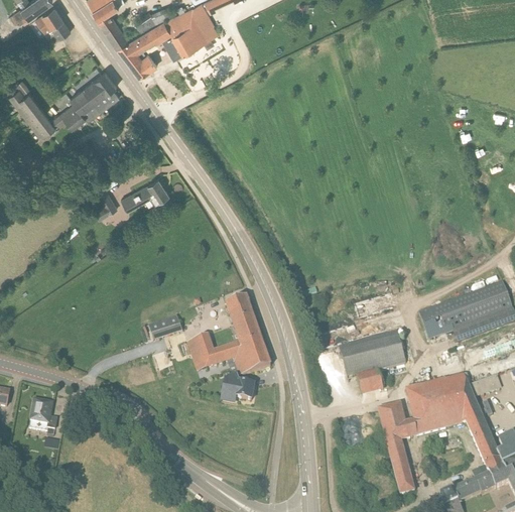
[(22,4),(21,4),(28,14),(29,15),(49,0),(19,0),(22,4)]
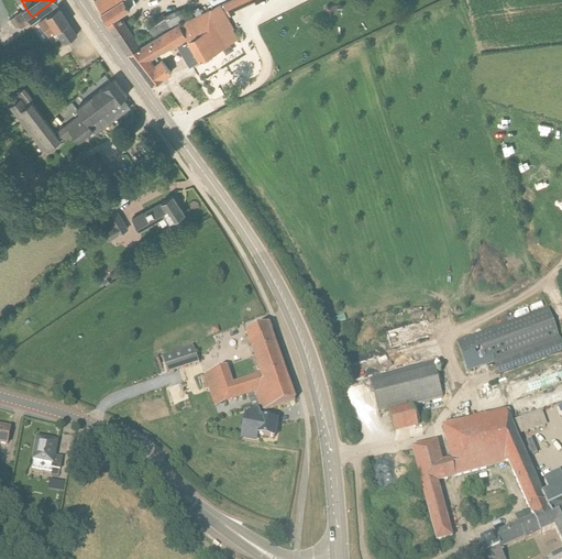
[(138,0),(98,0),(102,7),(109,18),(113,23),(123,17),(120,10),(131,4),(138,0)]
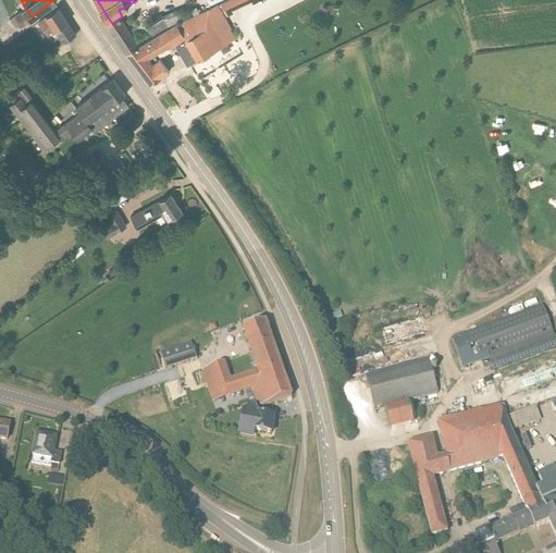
[(222,0),(227,11),(234,8),(233,5),(245,0),(222,0)]
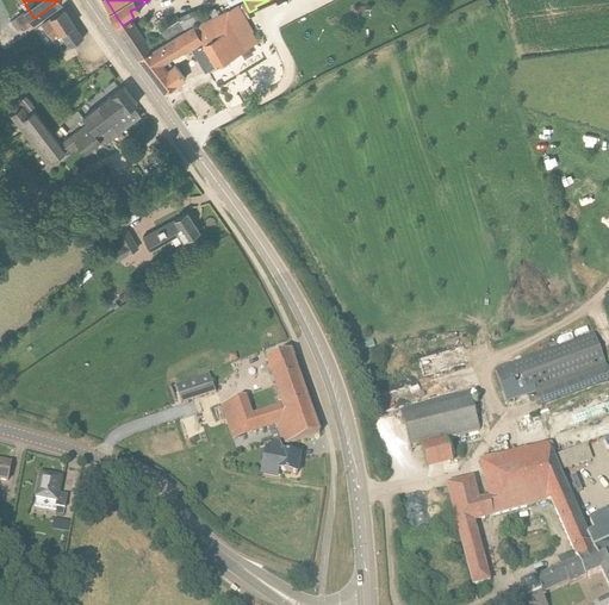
[(169,56),(204,37),(218,61),(259,37),(253,26),(238,1),(196,23),(153,47),(151,47),(140,52),(166,87),(179,79),(187,74),(176,58),(173,61),(169,56)]
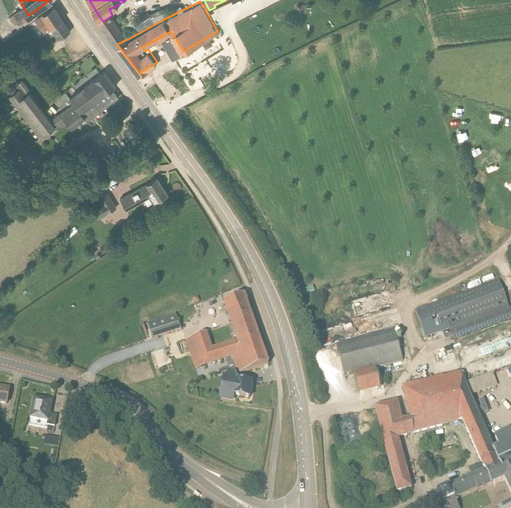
[(71,28),(55,3),(44,11),(28,22),(38,37),(46,31),(51,38),(58,33),(60,36),(71,28)]
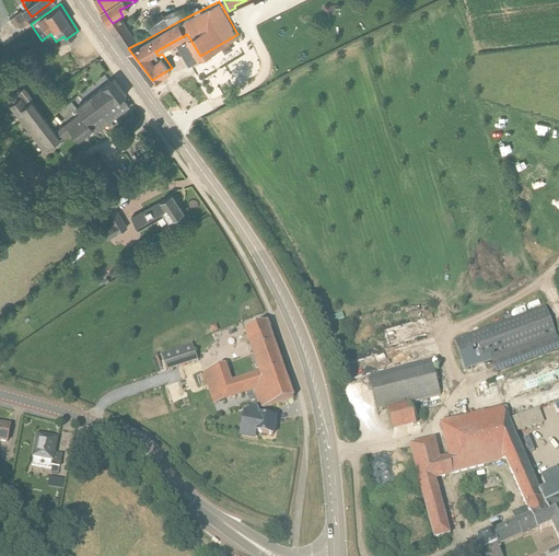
[(163,10),(147,21),(153,33),(164,26),(171,23),(183,18),(190,14),(185,3),(164,12),(163,10)]
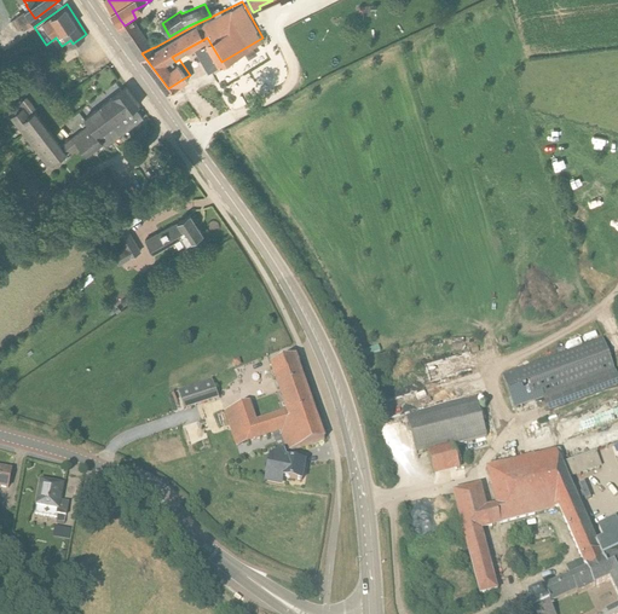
[(19,27),(34,17),(26,5),(17,11),(17,12),(12,16),(19,27)]
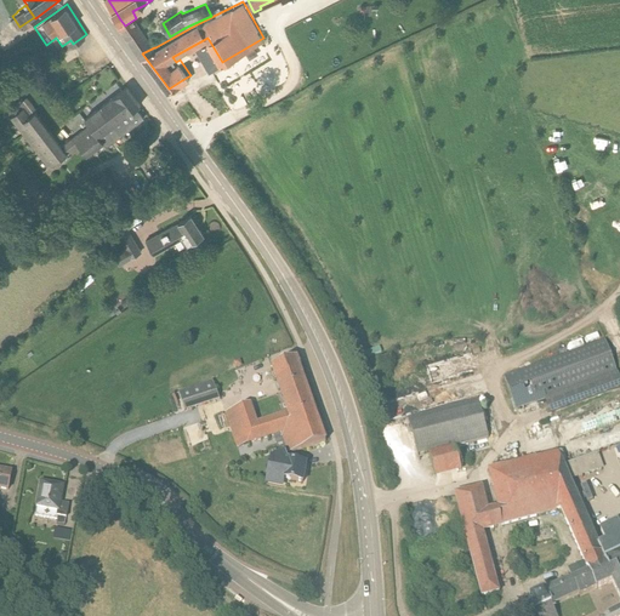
[(141,52),(142,53),(154,47),(136,18),(125,26),(143,52),(142,52),(141,52)]
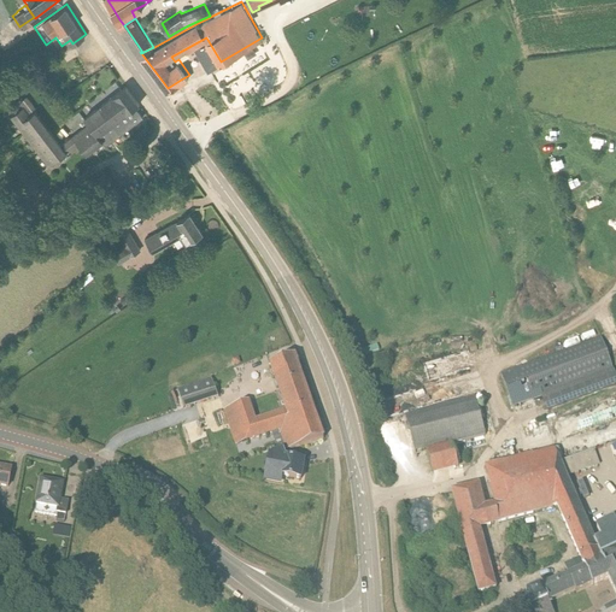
[(28,71),(33,78),(46,69),(40,62),(28,71)]
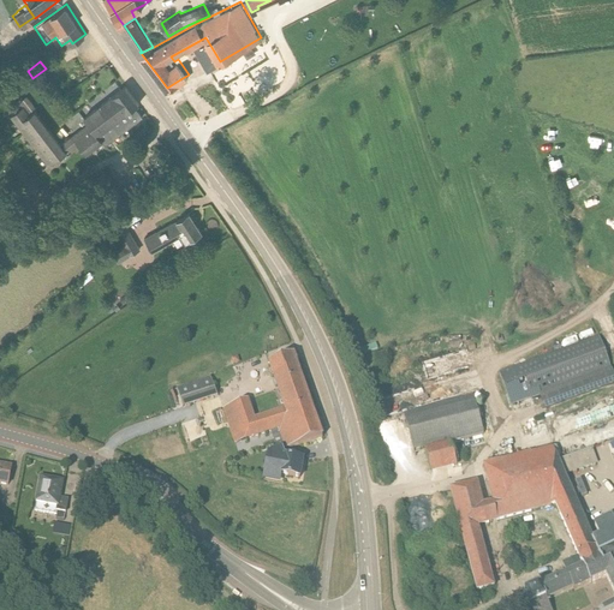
[(78,139),(87,149),(103,136),(106,141),(143,112),(136,102),(139,100),(126,82),(85,114),(89,119),(61,141),(67,148),(78,139)]
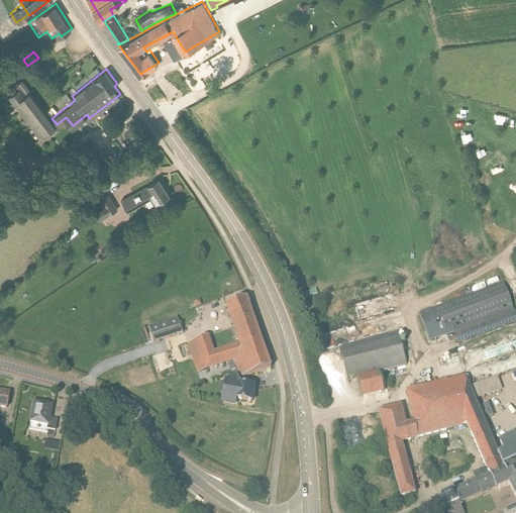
[(41,136),(57,124),(52,118),(29,89),(24,94),(18,87),(9,94),(41,136)]
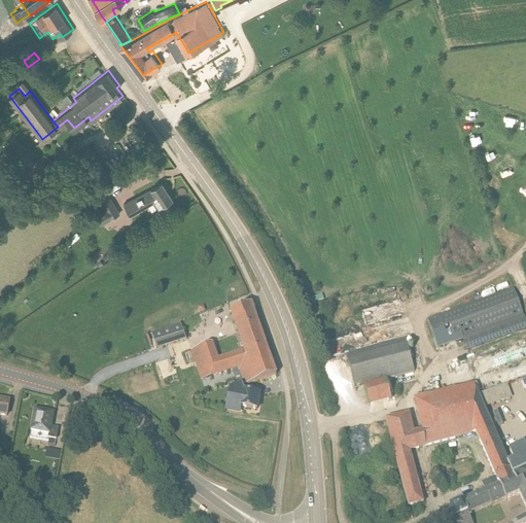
[(159,206),(174,196),(163,179),(152,185),(125,201),(131,212),(154,199),(159,206)]
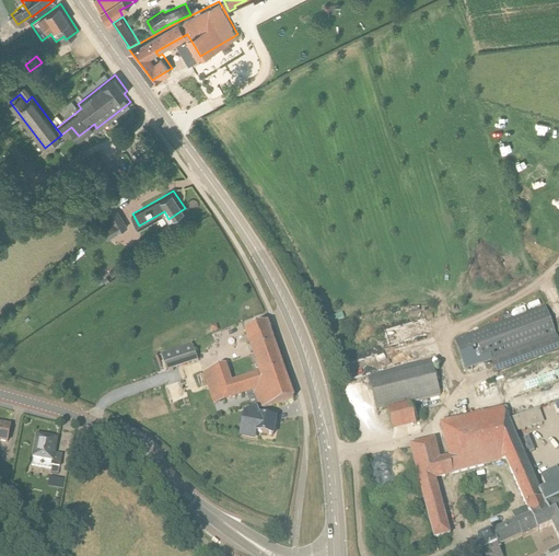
[(108,235),(119,229),(128,223),(114,199),(105,204),(114,219),(103,227),(108,235)]
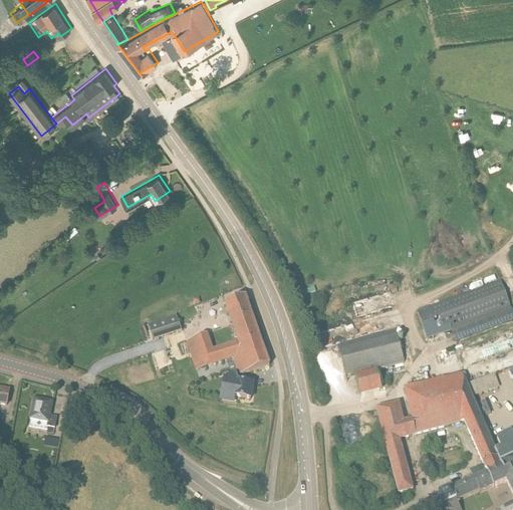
[(428,335),(452,326),(457,339),(512,317),(512,307),(511,304),(501,277),(418,308),(428,335)]
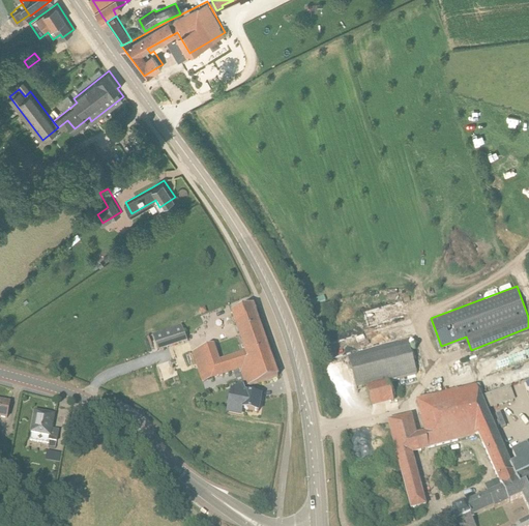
[(278,374),(266,339),(254,302),(233,310),(247,349),(221,358),(214,342),(194,349),(204,379),(234,369),(240,384),(240,385),(244,384),(258,381),(278,374)]
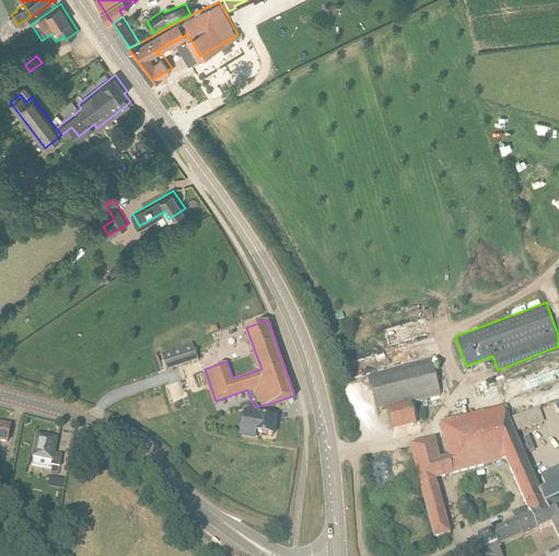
[(169,368),(200,356),(195,338),(162,349),(169,368)]
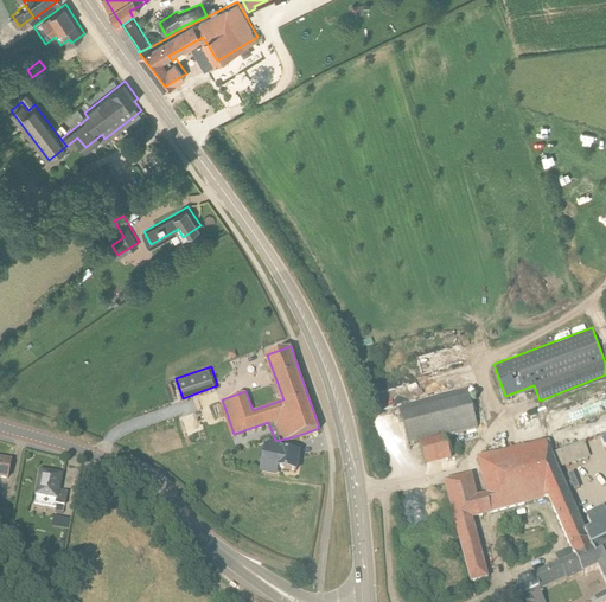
[(421,439),(446,431),(479,423),(469,386),(400,405),(403,418),(404,418),(407,428),(406,429),(410,446),(412,444),(410,441),(415,439),(415,440),(421,442),(421,439)]
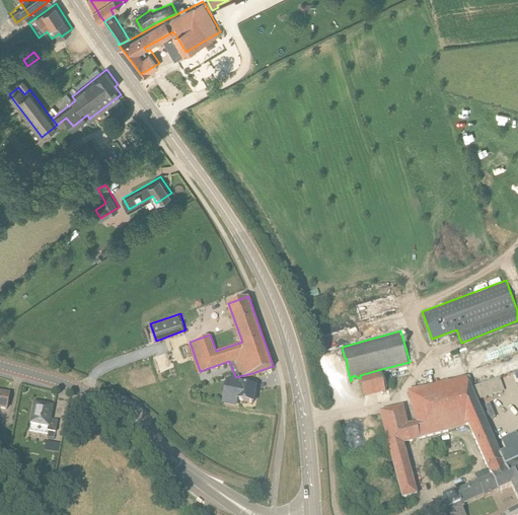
[(360,375),(360,378),(364,392),(386,386),(381,369),(360,375)]
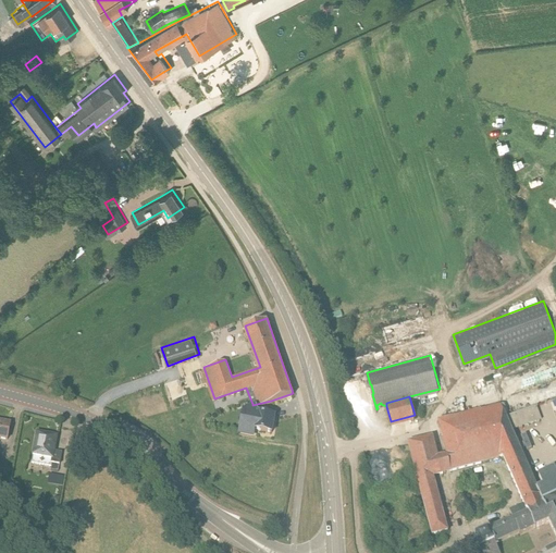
[(409,440),(433,532),(448,528),(433,472),(504,454),(529,508),(476,533),(482,548),(496,541),(520,529),(521,531),(535,525),(529,511),(545,503),(538,486),(527,459),(521,450),(511,427),(507,415),(501,402),(440,418),(448,451),(439,454),(433,433),(409,440)]
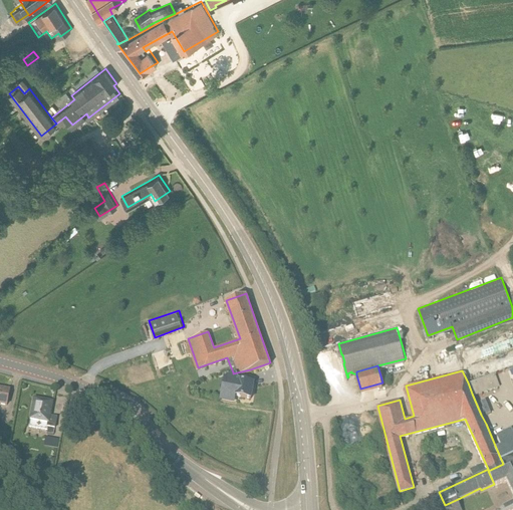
[(238,377),(237,372),(233,373),(233,372),(226,374),(224,387),(229,388),(227,396),(235,398),(236,394),(251,396),(254,380),(238,377)]
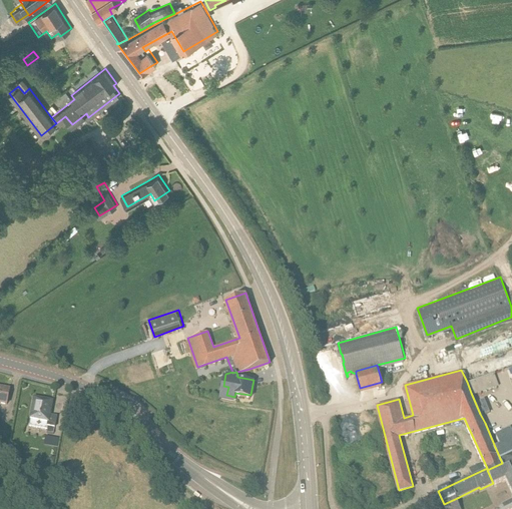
[(496,372),(467,382),(471,393),(500,383),(496,372)]
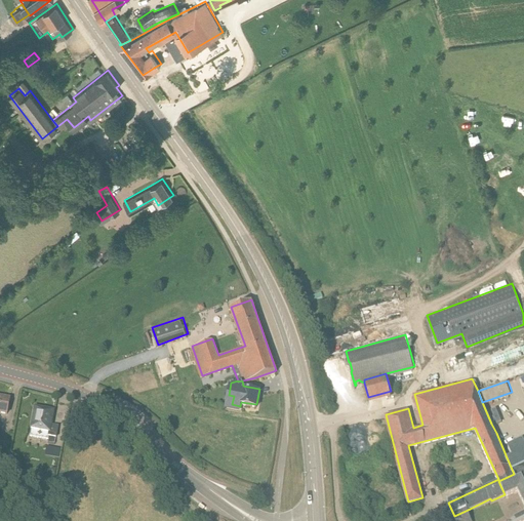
[(0,408),(8,410),(11,395),(0,393),(0,408)]
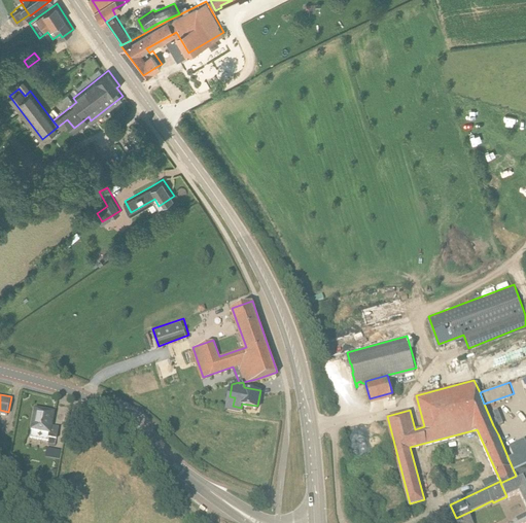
[(55,409),(36,406),(31,431),(31,433),(49,438),(50,434),(58,436),(60,424),(53,423),(55,409)]
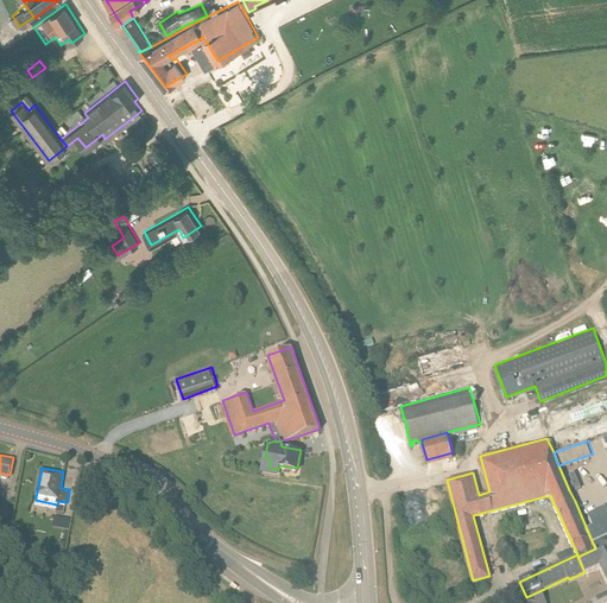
[(600,565),(606,578),(606,592),(596,598),(598,602),(604,602),(606,601),(606,507),(588,515),(593,526),(587,529),(595,548),(577,557),(585,572),(600,565)]
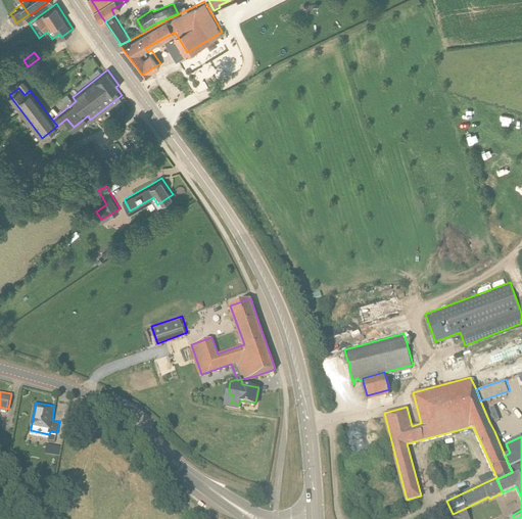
[(60,453),(62,443),(49,440),(47,450),(60,453)]
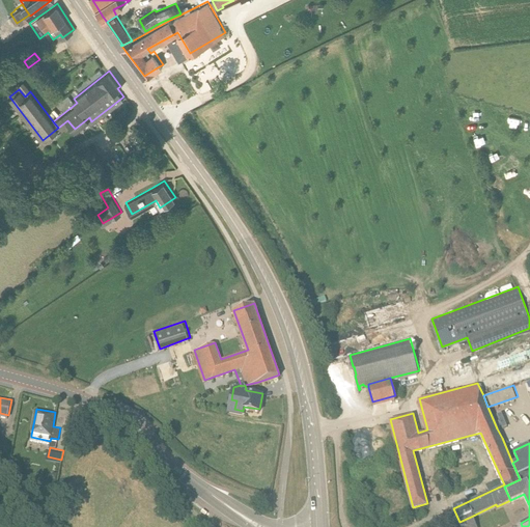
[(441,454),(434,456),(436,464),(443,461),(441,454)]
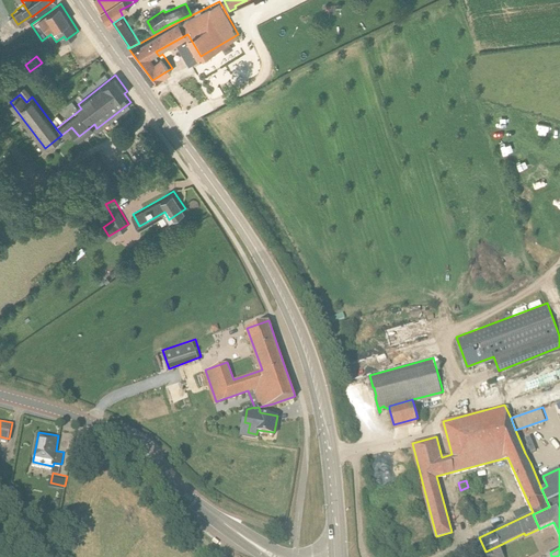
[(488,556),(505,556),(500,545),(486,552),(488,556)]
